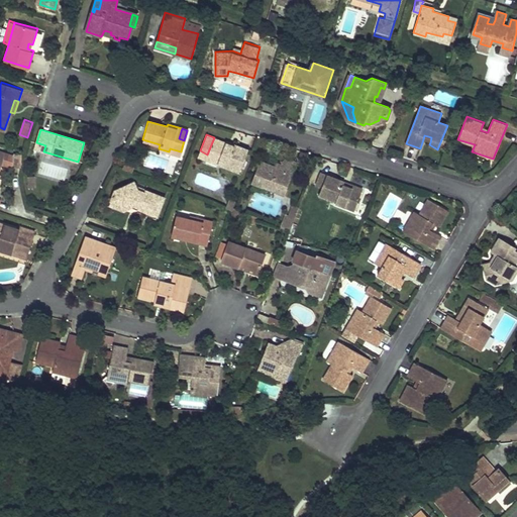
[(210,161),(239,172),(247,149),(234,143),(233,145),(214,137),(207,154),(212,157),(210,161)]
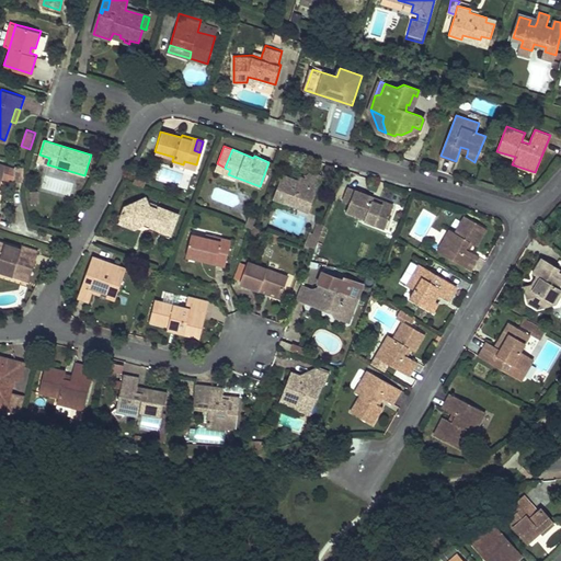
[(39,155),(37,161),(47,164),(49,158),(39,155)]
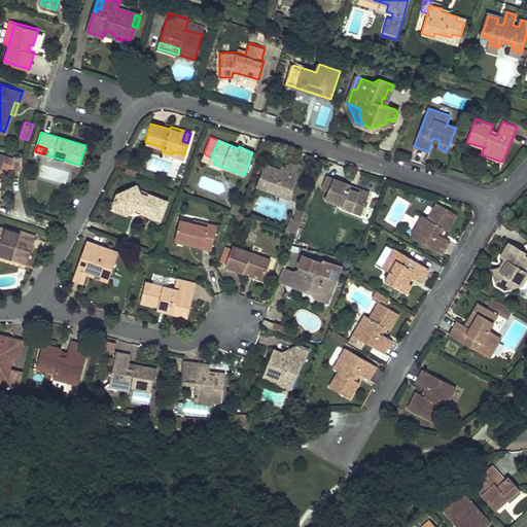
[(11,159),(0,153),(0,202),(0,201),(0,173),(2,166),(9,168),(11,159)]
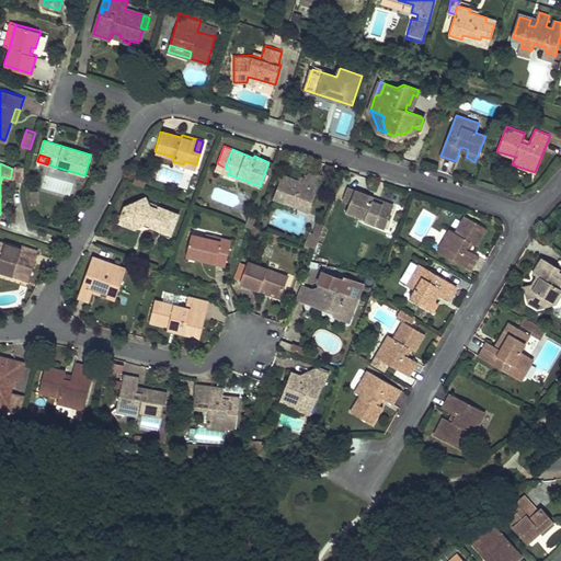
[(12,169),(10,179),(20,182),(24,167),(13,163),(12,169)]
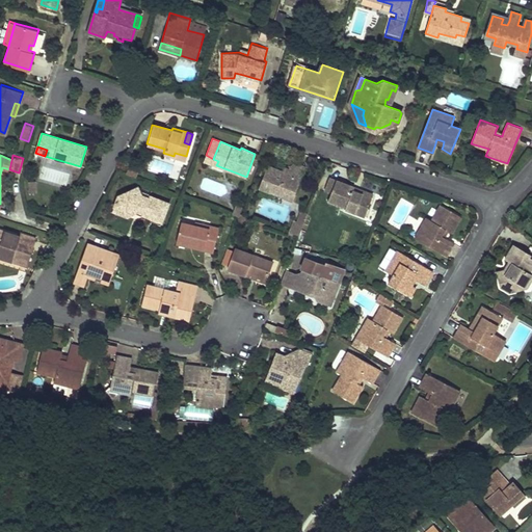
[(206,155),(205,160),(216,165),(218,161),(213,159),(206,155)]
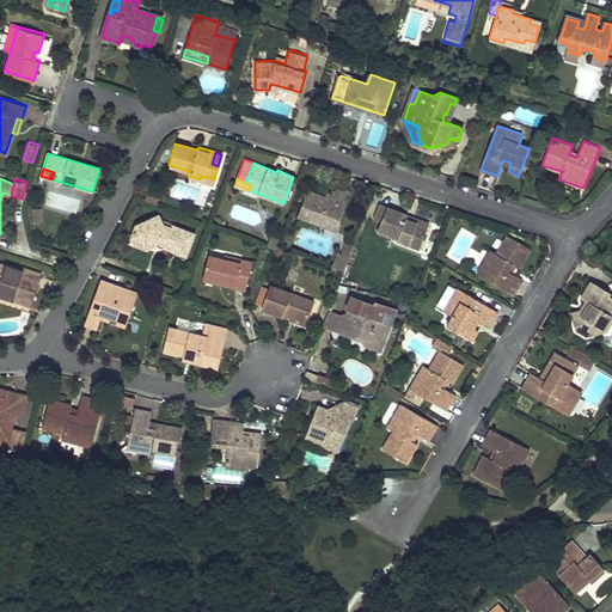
[(320,195),(308,190),(298,216),(311,221),(312,219),(326,224),(328,219),(340,222),(352,191),(337,187),(331,194),(326,193),(325,196),(324,199),(319,197),(320,195)]
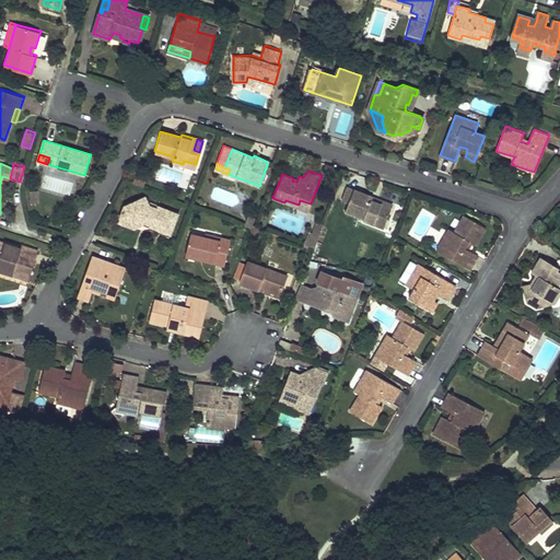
[(44,176),(42,189),(72,193),(73,181),(44,176)]
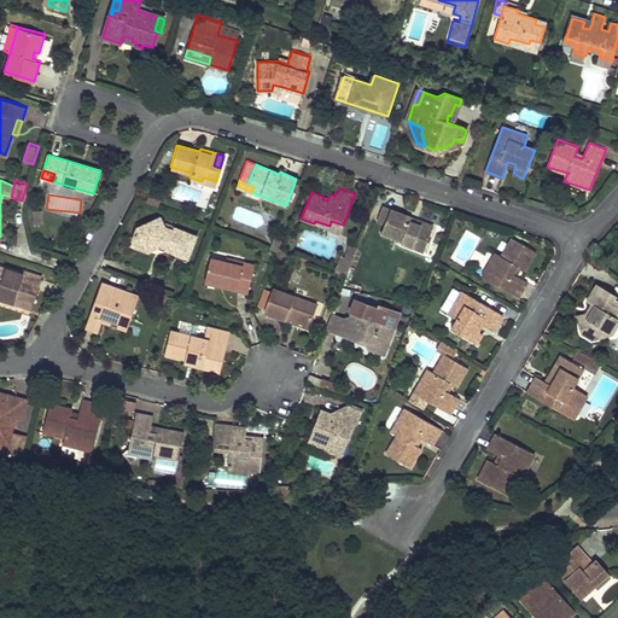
[(384,225),(390,210),(383,208),(377,221),(384,225)]
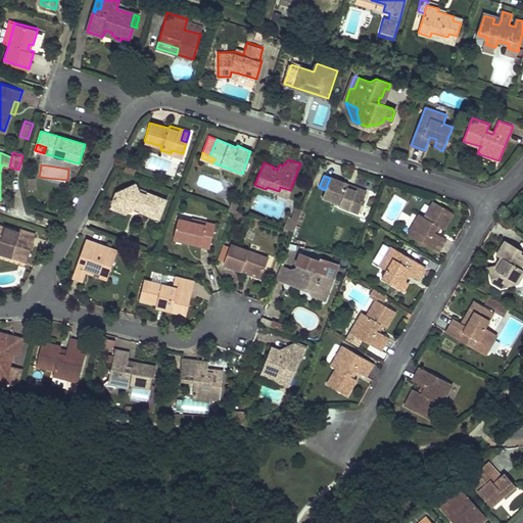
[(348,184),(330,178),(325,190),(323,197),(340,203),(339,205),(359,212),(366,194),(347,188),(348,184)]
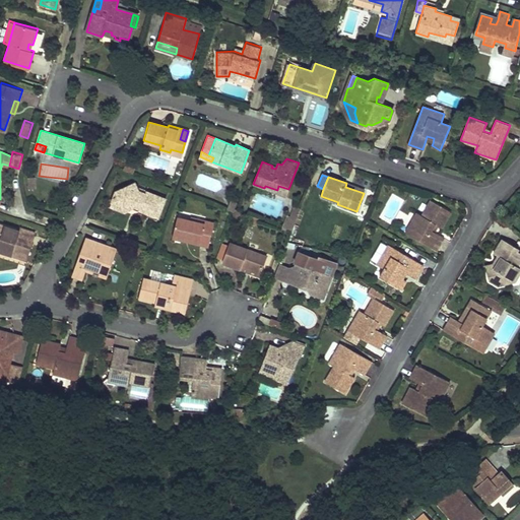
[(137,212),(157,219),(166,197),(146,190),(145,193),(140,191),(138,187),(136,182),(116,190),(113,200),(122,203),(124,211),(132,207),(133,205),(139,208),(138,210),(137,212)]
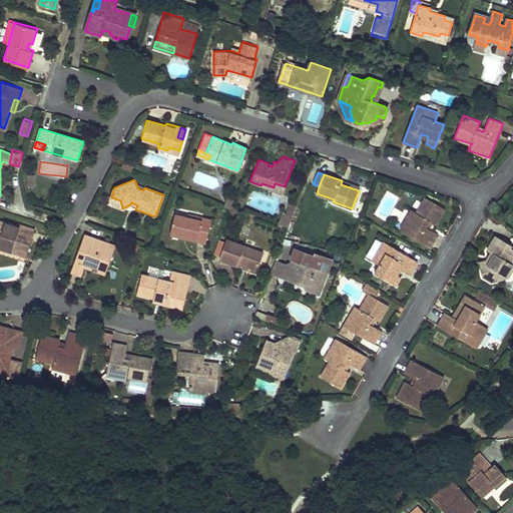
[(360,187),(342,180),(341,184),(359,190),(360,187)]
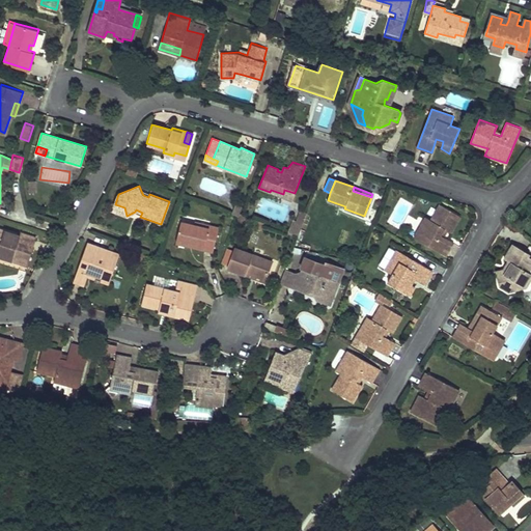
[(271,190),(270,192),(291,201),(295,193),(284,190),(283,194),(271,190)]
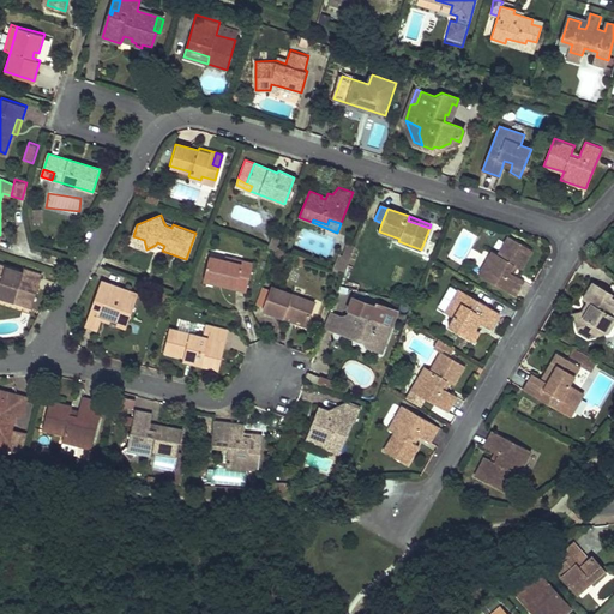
[(133,236),(131,244),(146,250),(144,240),(133,236)]
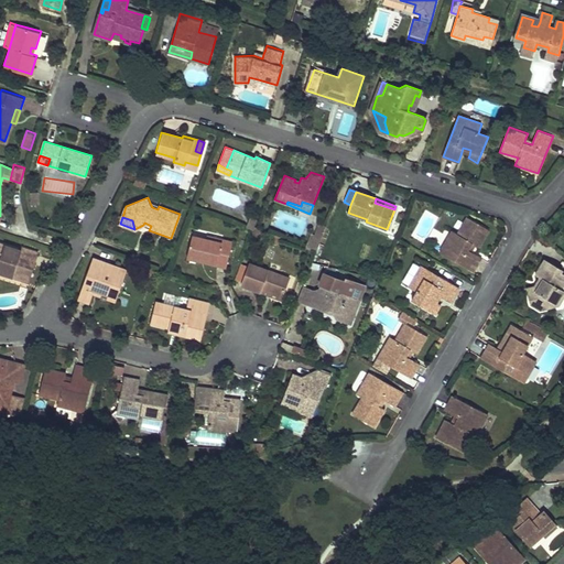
[(453,230),(441,251),(474,271),(481,258),(472,251),(468,250),(473,243),(475,245),(479,248),(490,229),(467,217),(458,234),(453,230)]
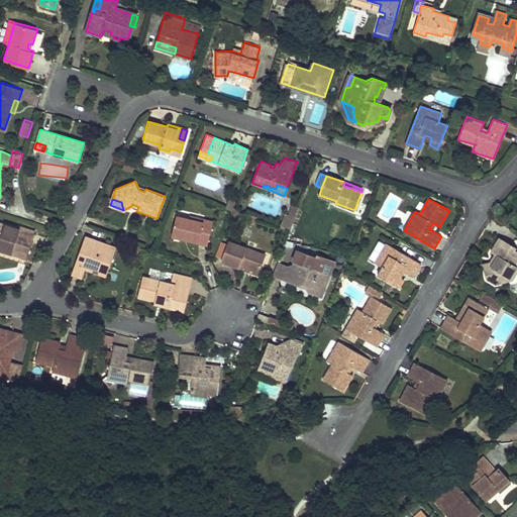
[(293,205),(289,216),(295,218),(299,207),(293,205)]
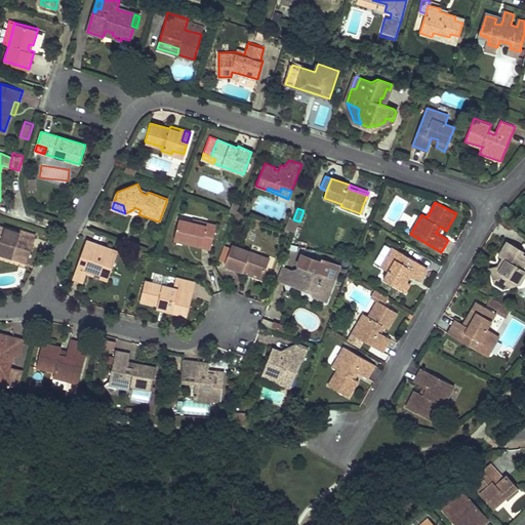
[(215,225),(207,223),(206,225),(192,221),(178,218),(173,239),(186,241),(187,238),(191,239),(191,242),(211,247),(215,225)]
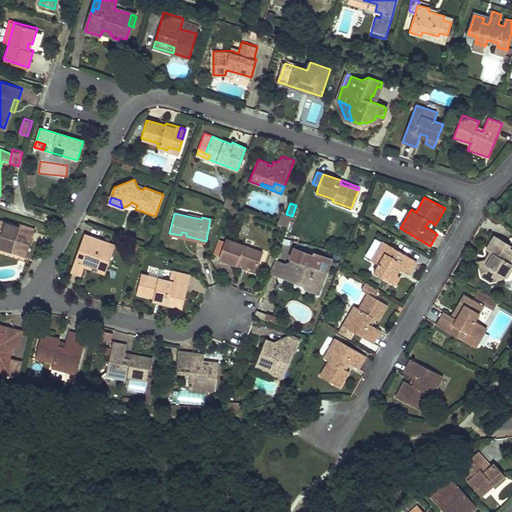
[(18,226),(0,220),(0,246),(19,253),(23,239),(30,241),(34,228),(19,223),(18,226)]
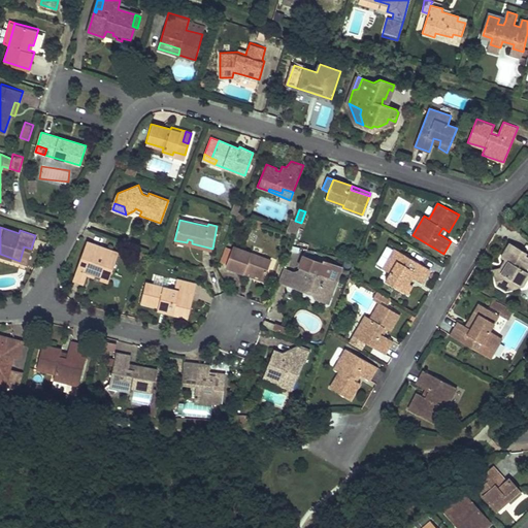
[(109,250),(87,241),(72,279),(83,284),(87,274),(89,268),(94,270),(92,275),(95,277),(94,278),(99,279),(100,278),(107,282),(113,263),(105,260),(109,250)]
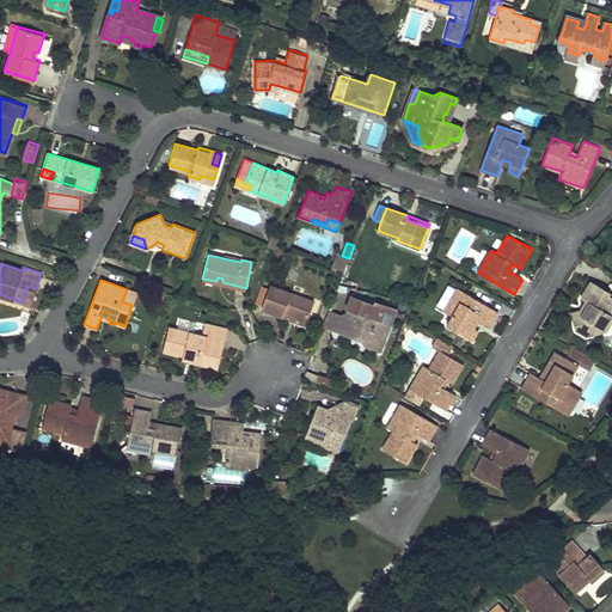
[(593,281),(583,298),(587,300),(592,303),(587,312),(582,310),(576,320),(579,329),(591,336),(599,334),(603,326),(607,329),(611,320),(611,295),(611,297),(611,295),(611,291),(603,294),(599,285),(593,281)]
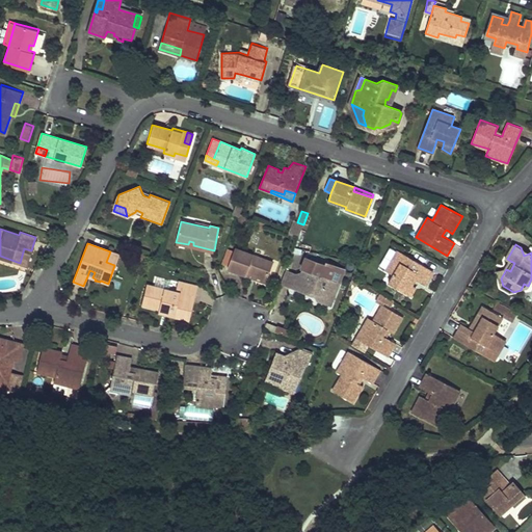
[(271,261),(235,247),(227,268),(245,274),(246,271),(265,278),(271,261)]
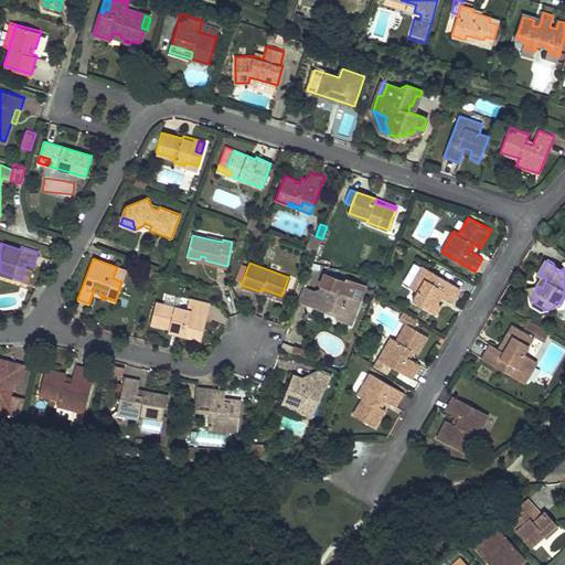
[(25,264),(21,279),(29,281),(33,266),(25,264)]
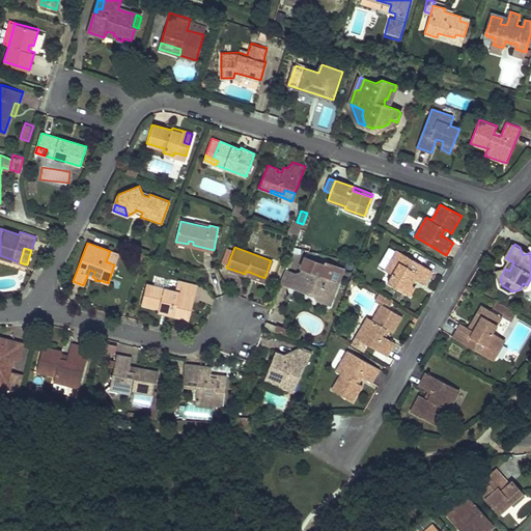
[(392,274),(387,283),(411,296),(415,287),(411,285),(408,283),(412,277),(415,278),(425,284),(432,271),(396,250),(385,270),(392,274)]
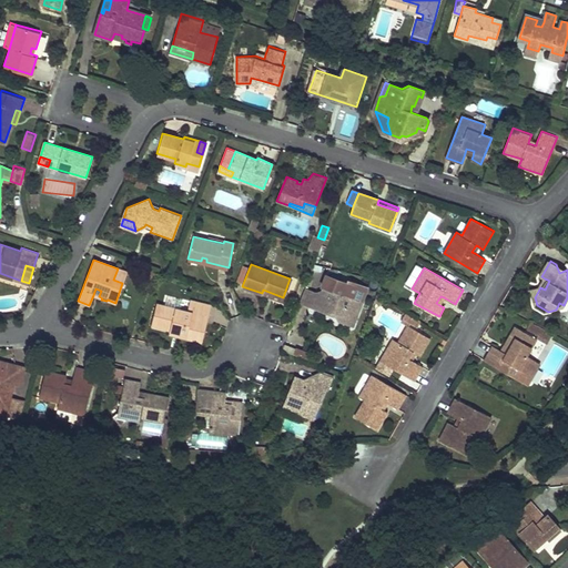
[(118,269),(113,280),(122,283),(127,272),(118,269)]
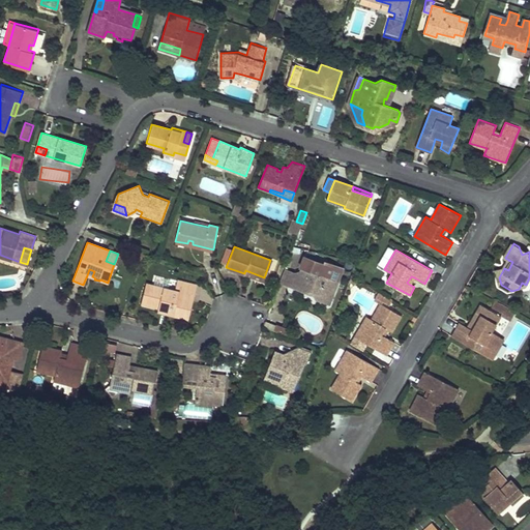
[(323,296),(332,300),(340,283),(321,274),(325,265),(304,257),(300,267),(302,267),(301,271),(297,272),(293,283),(300,286),(299,290),(306,293),(310,292),(313,293),(316,299),(323,296)]
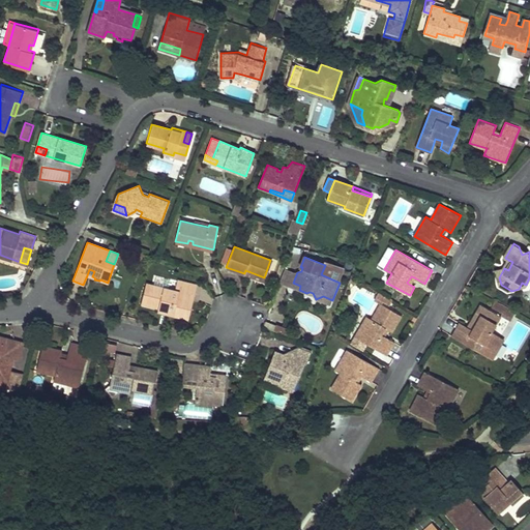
[(508,260),(504,268),(508,270),(512,262),(508,260)]
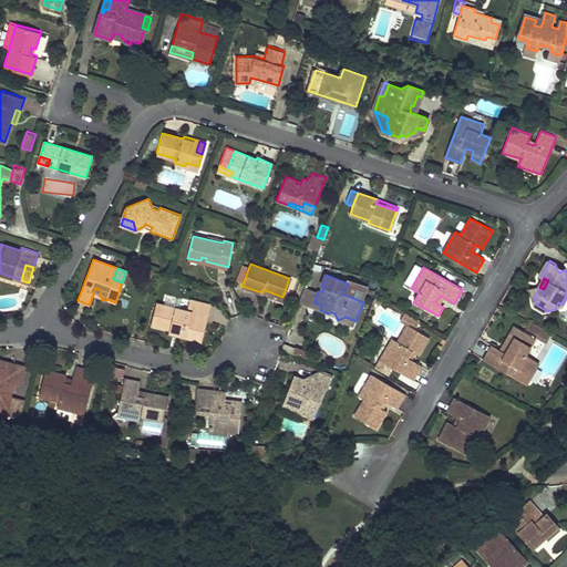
[(318,291),(309,288),(302,302),(311,307),(313,302),(318,291)]
